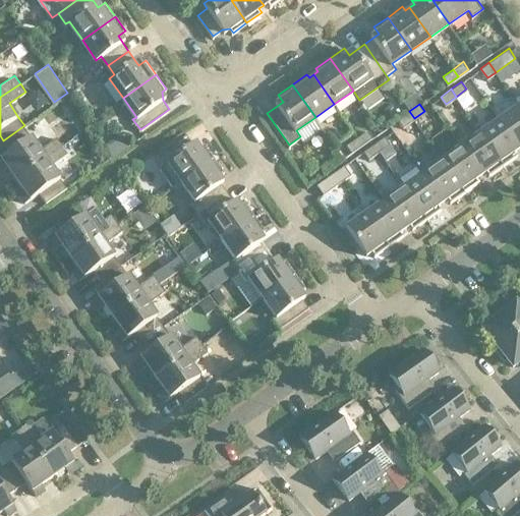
[(519,106),(518,104),(499,117),(519,146),(519,106)]
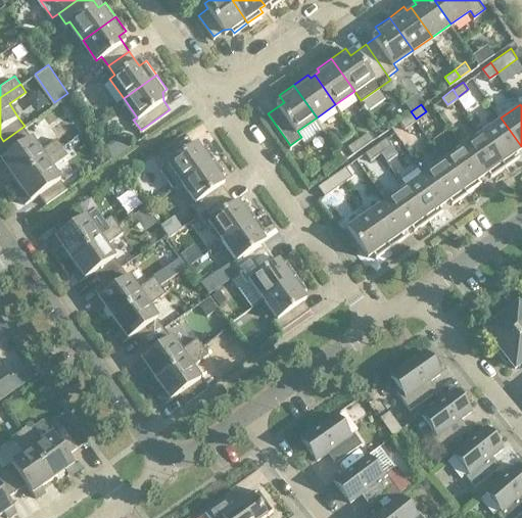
[(416,119),(411,111),(399,119),(405,127),(416,119)]
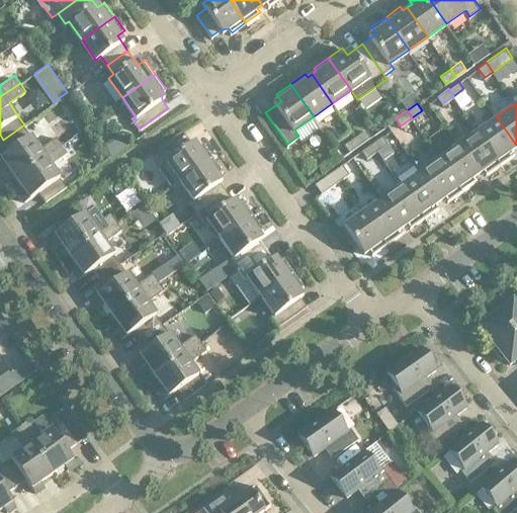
[(516,145),(496,116),(478,130),(501,163),(515,153),(512,149),(516,147),(516,145)]
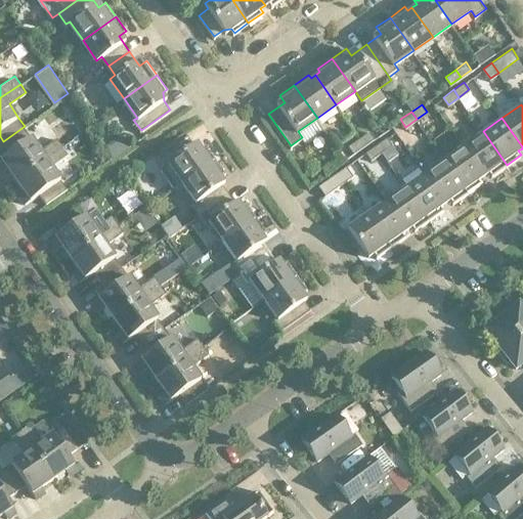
[(31,136),(25,126),(3,141),(10,150),(1,157),(1,158),(0,158),(0,165),(3,169),(7,166),(15,178),(63,144),(57,136),(40,148),(32,136),(31,136)]
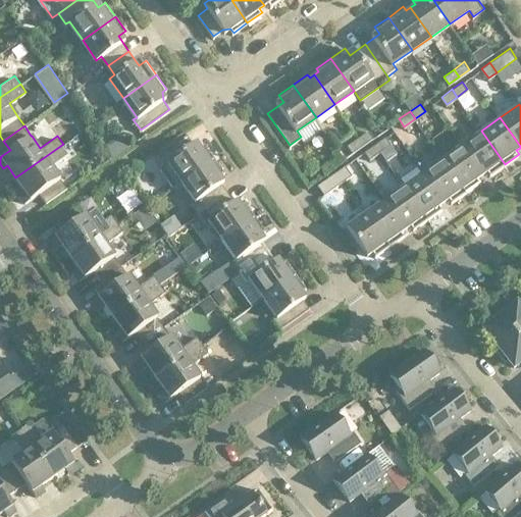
[(368,130),(358,137),(363,144),(373,137),(368,130)]
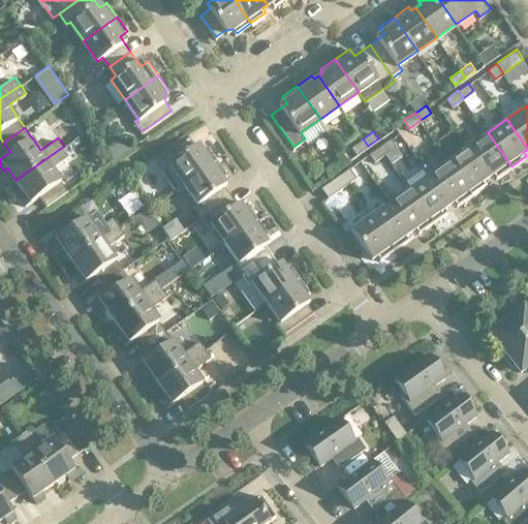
[(511,166),(488,132),(468,147),(489,176),(494,173),(496,177),(511,166)]
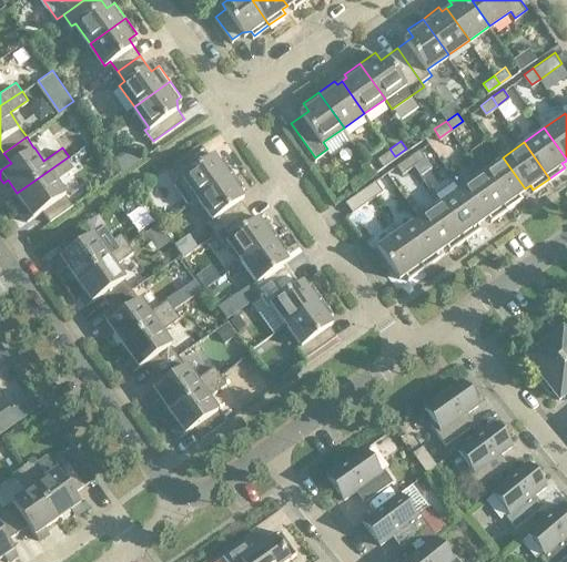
[(171,167),(179,177),(173,181),(189,203),(198,196),(233,171),(222,155),(214,161),(203,144),(171,167)]
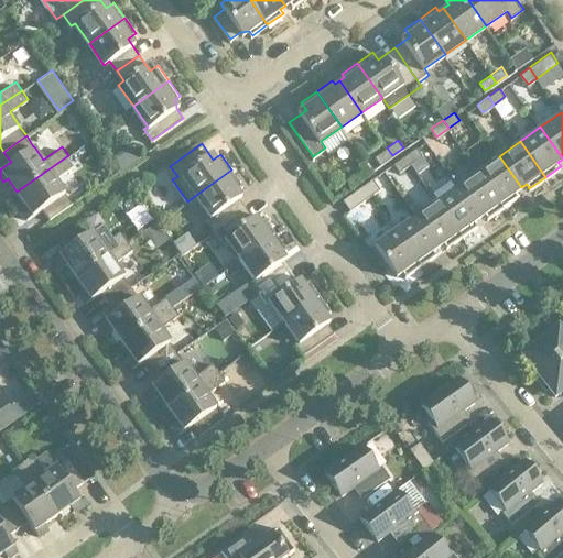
[(422,154),(417,146),(405,154),(411,162),(422,154)]
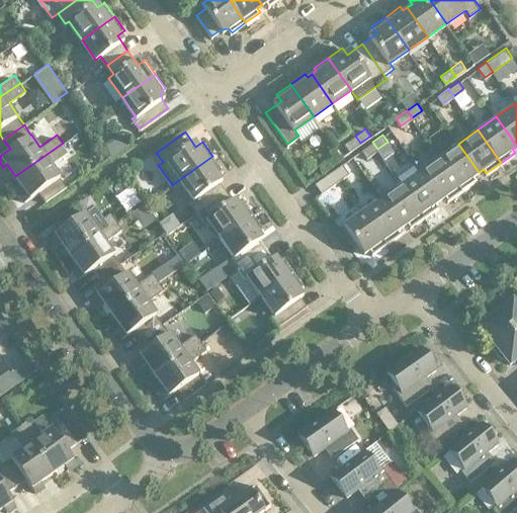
[(360,143),(355,136),(344,143),(349,151),(360,143)]
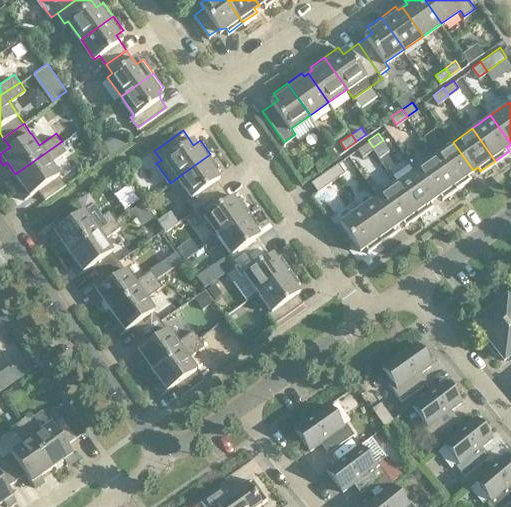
[(373,147),(368,140),(358,147),(363,155),(373,147)]
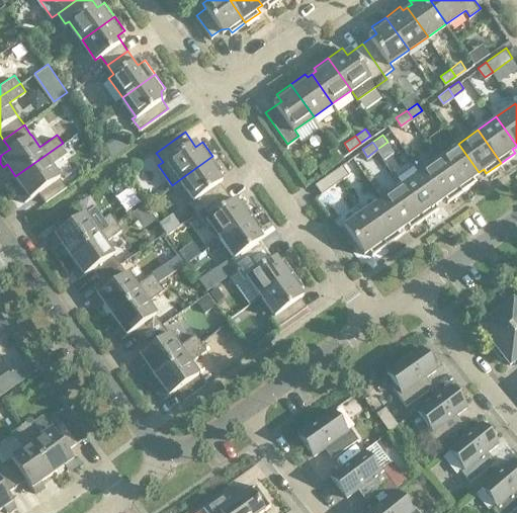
[(68,151),(63,143),(15,176),(24,187),(19,191),(25,199),(30,196),(38,190),(46,200),(67,185),(60,176),(60,175),(52,163),(68,151)]
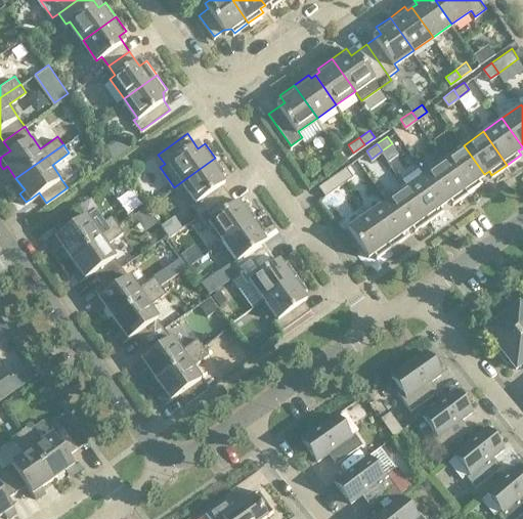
[(484,174),(464,145),(444,159),(468,191),(482,181),(480,178),(484,174)]
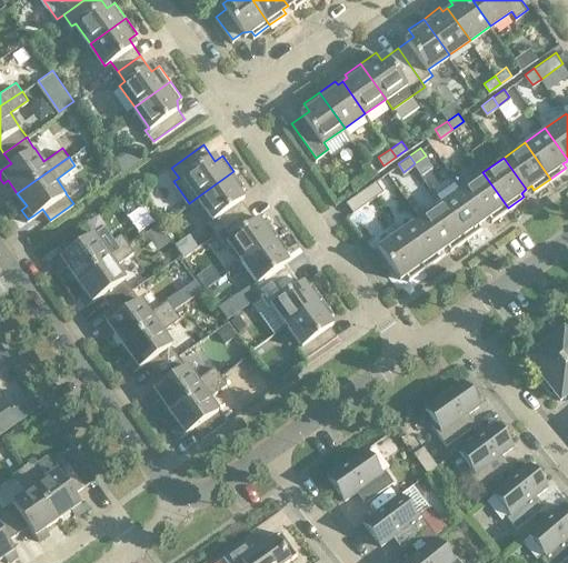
[(245,187),(233,171),(198,197),(212,217),(208,220),(216,231),(248,208),(237,192),(245,187)]
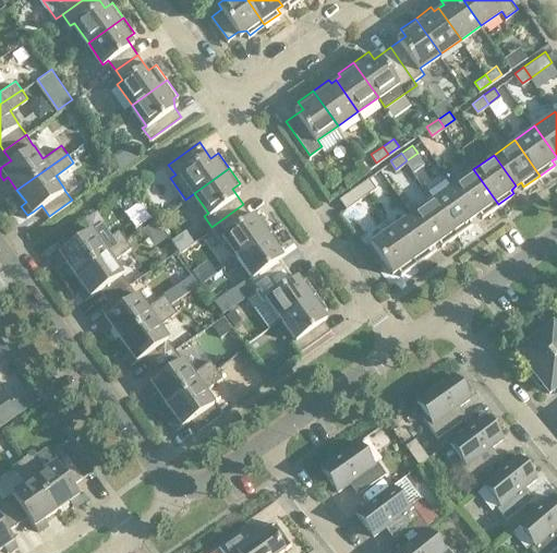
[(498,204),(473,169),(452,183),(475,215),(480,212),(482,215),(498,204)]
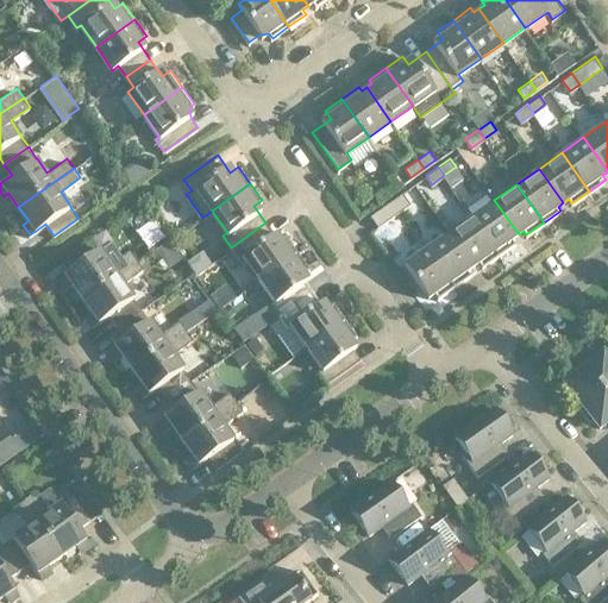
[(411,202),(403,192),(394,198),(401,209),(411,202)]
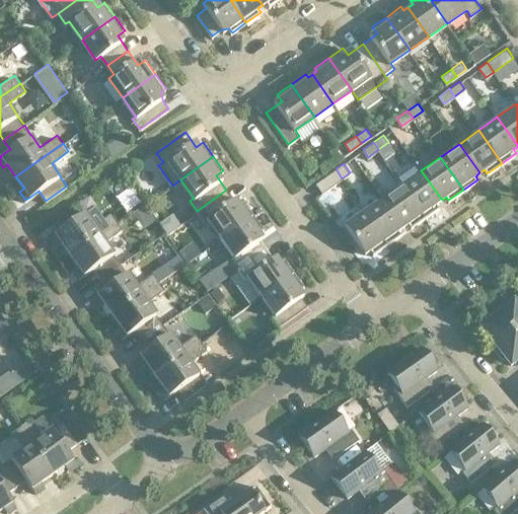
[(342,178),(336,168),(315,182),(322,193),(342,178)]
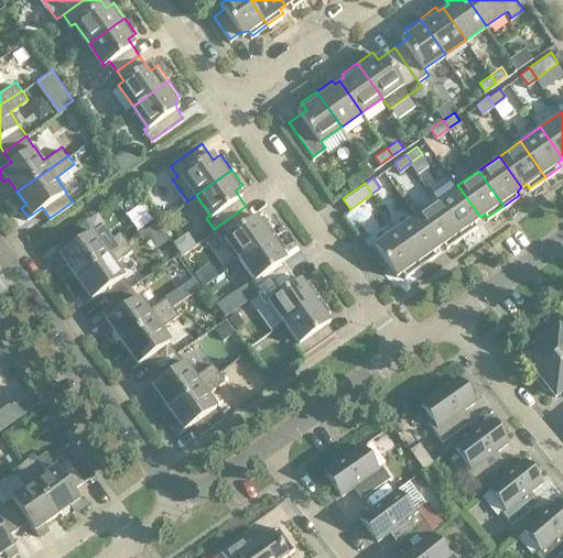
[(480,217),(457,185),(437,199),(463,236),(478,223),(475,220),(480,217)]
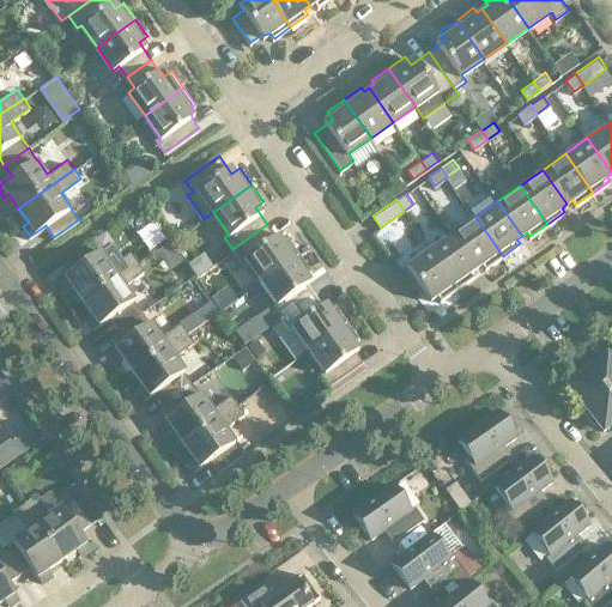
[(503,256),(476,217),(453,232),(477,267),(483,263),(485,268),(503,256)]
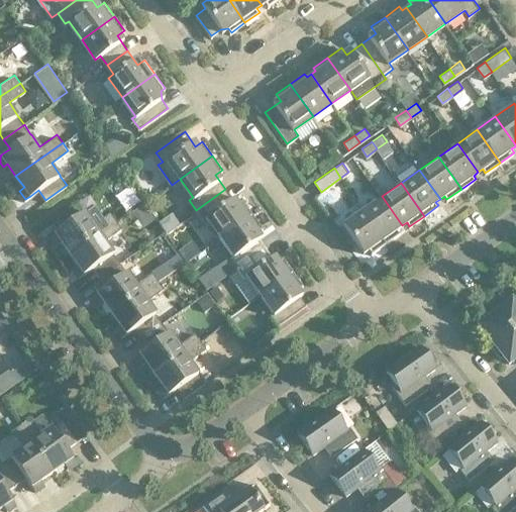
[(235,204),(225,189),(196,210),(203,220),(207,217),(220,236),(252,213),(242,199),(235,204)]
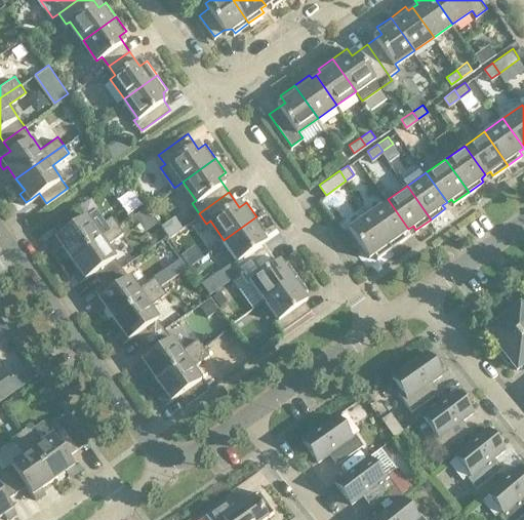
[(408,229),(388,199),(368,212),(392,246),(406,236),(404,232),(408,229)]
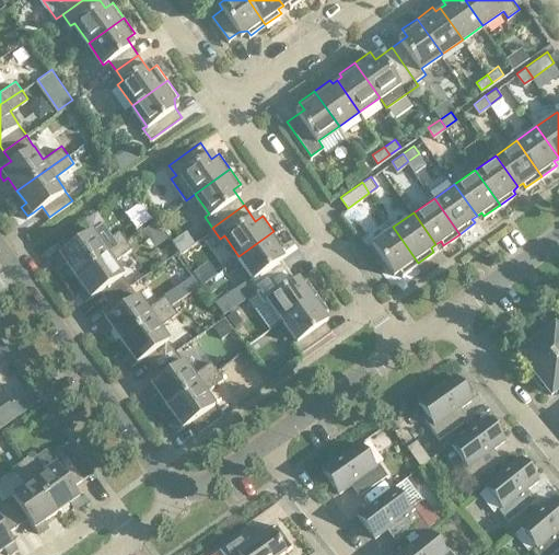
[(92,228),(84,218),(61,233),(69,244),(59,251),(60,251),(55,255),(61,264),(67,261),(76,274),(126,238),(119,229),(102,242),(92,228)]
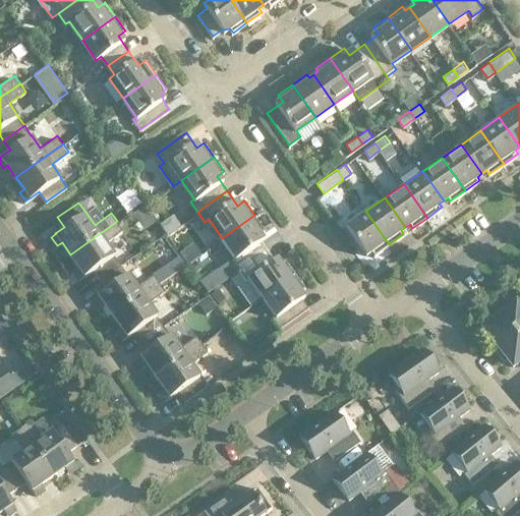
[(389,244),(365,211),(346,225),(364,251),(369,247),(374,254),(389,244)]
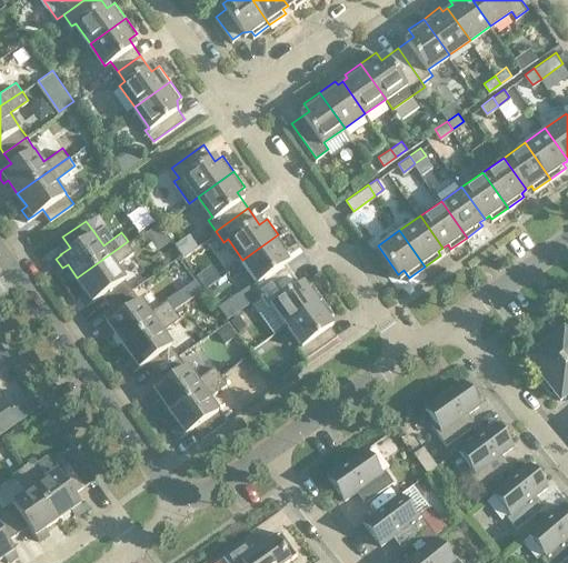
[(289,250),(278,234),(242,260),(257,280),(252,283),(261,294),(292,271),(281,255),(289,250)]
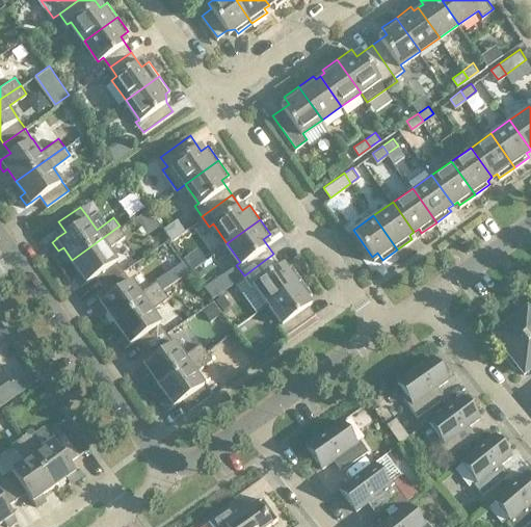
[(126,234),(120,226),(72,260),(80,271),(75,274),(81,284),(86,281),(96,274),(102,284),(124,269),(116,259),(117,259),(108,246),(126,234)]
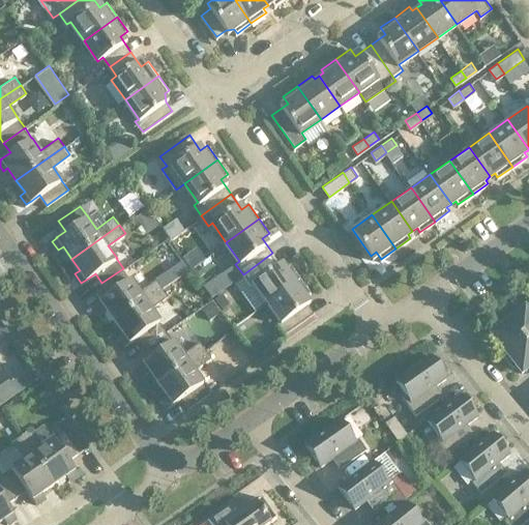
[(284,268),(272,253),(243,274),(251,285),(254,282),(267,301),(300,278),(291,263),(284,268)]
